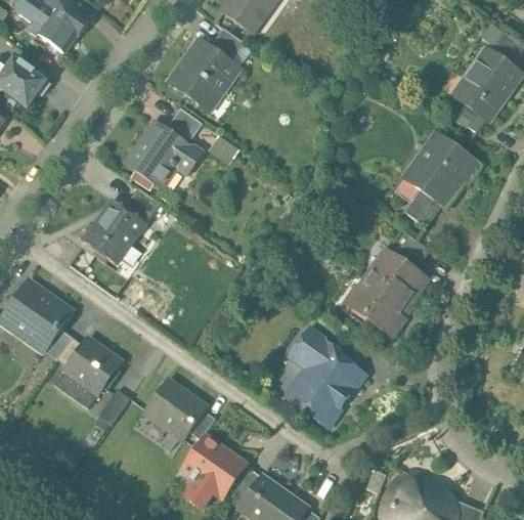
[(89,22),(59,0),(23,0),(16,9),(33,20),(30,25),(33,27),(31,29),(64,52),(77,35),(79,36),(89,22)]
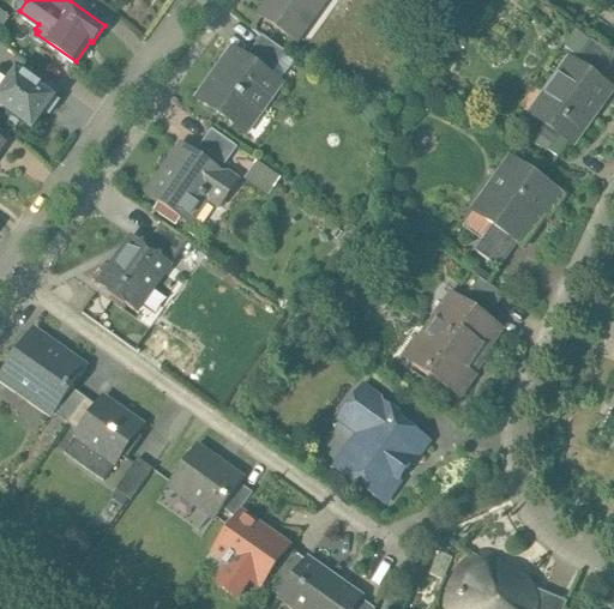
[(265,0),(258,11),(296,38),(323,0),(265,0)]
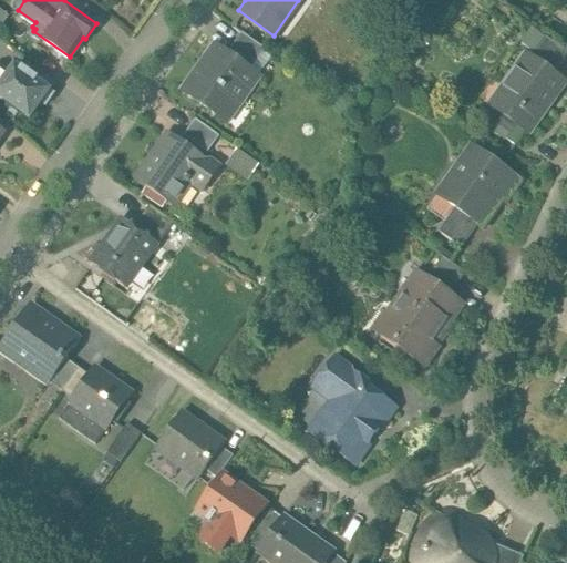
[(265,45),(241,29),(226,51),(249,67),(265,45)]
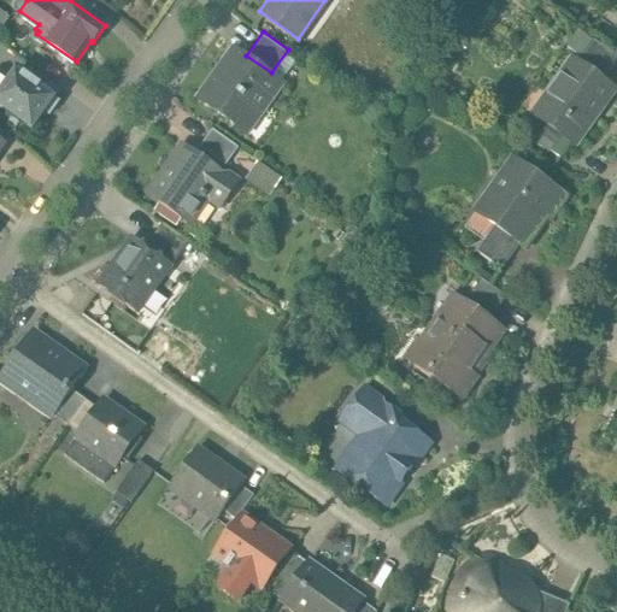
[(616,56),(616,52),(593,35),(576,58),(603,77),(616,56)]
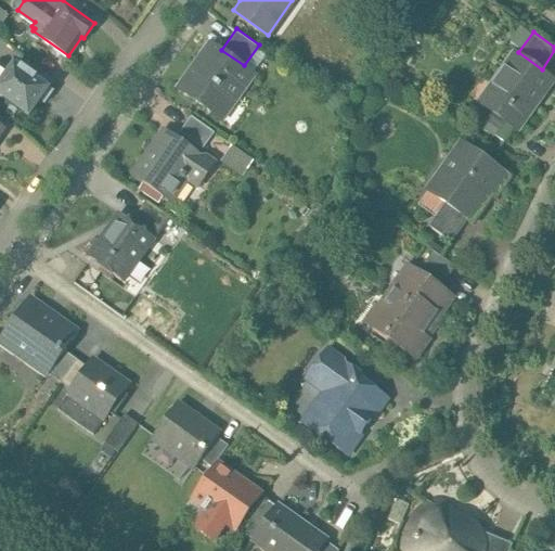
[(221,50),(210,41),(179,86),(221,116),(253,72),(244,65),(221,50)]
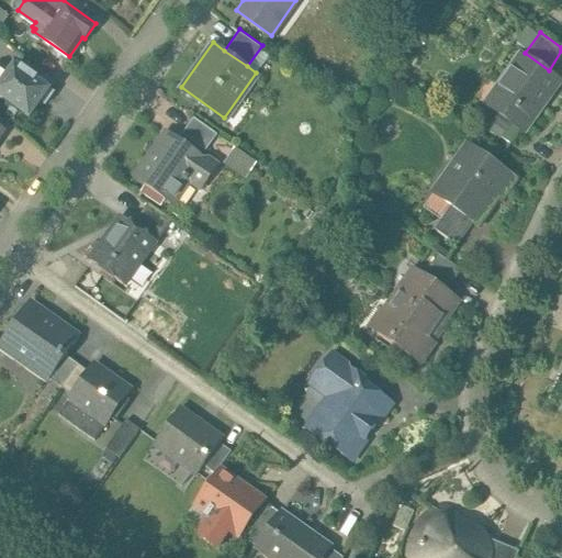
[(525,53),(521,51),(486,101),(524,129),(559,78),(549,70),(525,53)]
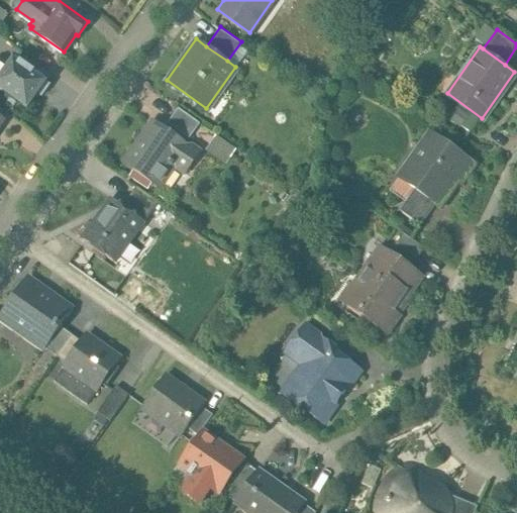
[(34,70),(20,60),(20,61),(13,57),(6,67),(0,62),(0,86),(27,106),(38,91),(41,94),(49,83),(33,71),(34,70)]
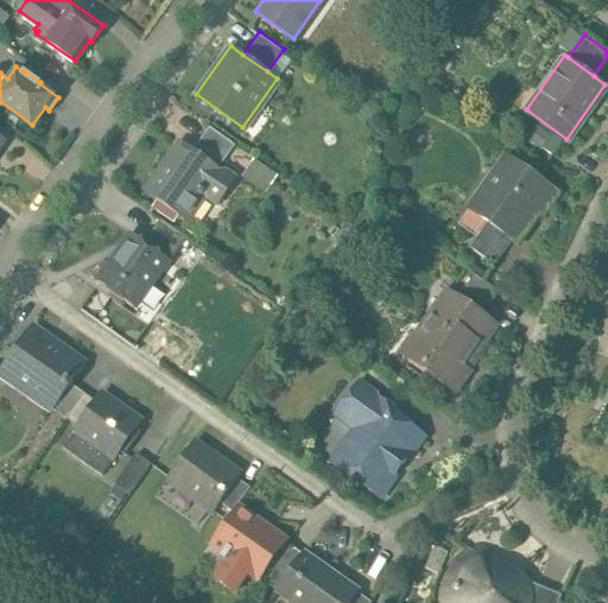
[(235,143),(209,124),(197,143),(222,160),(235,143)]
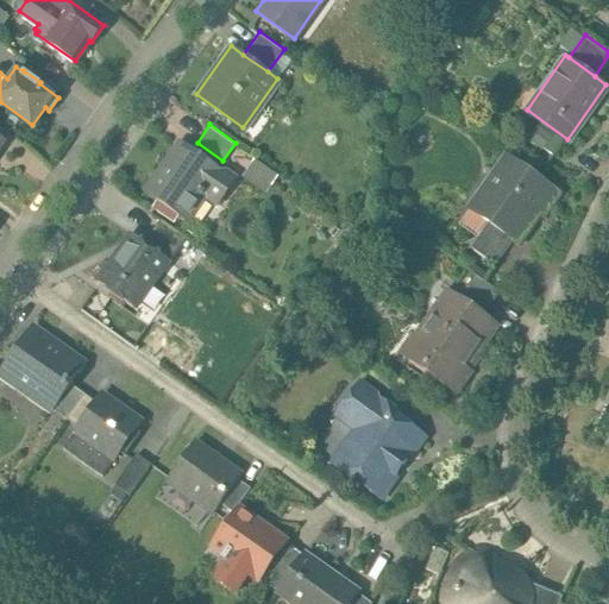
[(236,178),(182,139),(146,189),(187,219),(206,192),(219,201),(236,178)]
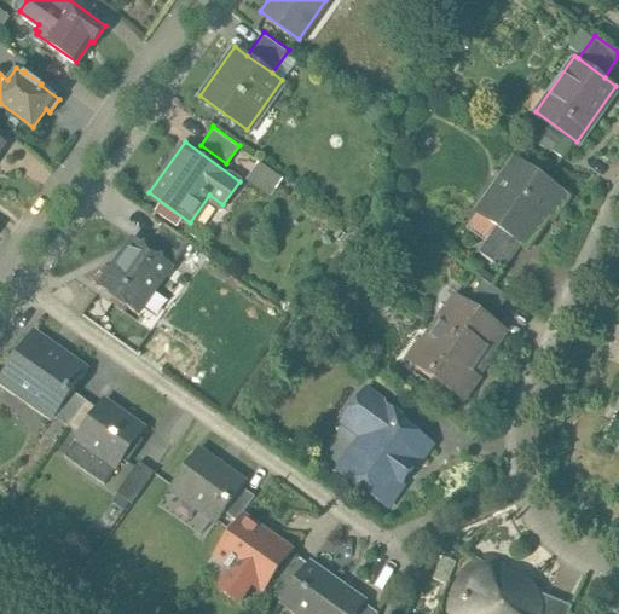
[(568,195),(515,157),(478,209),(496,222),(522,241),(525,243),(547,213),(553,218),(568,195)]
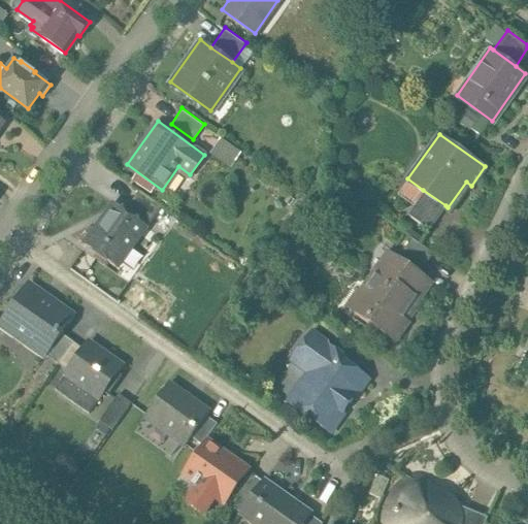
[(230,163),(239,149),(219,135),(209,150),(230,163)]
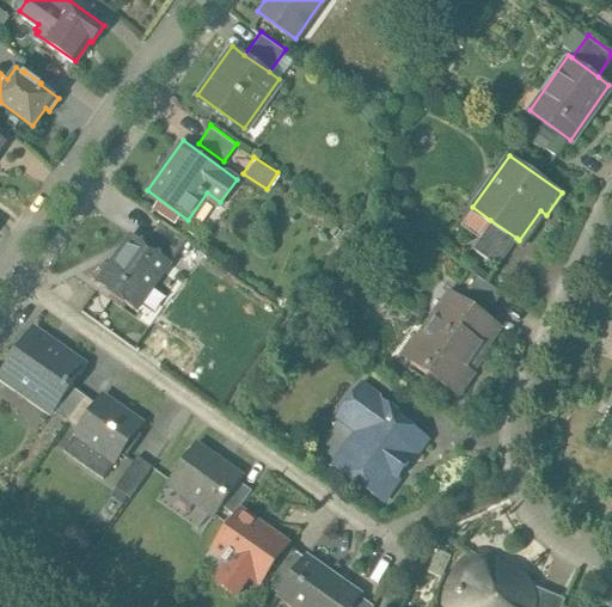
[(188,238),(163,219),(146,243),(167,258),(167,259),(170,262),(188,238)]
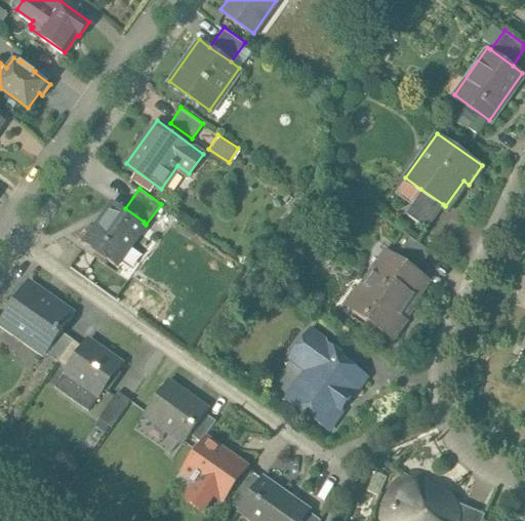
[(443,204),(420,189),(406,210),(428,226),(443,204)]
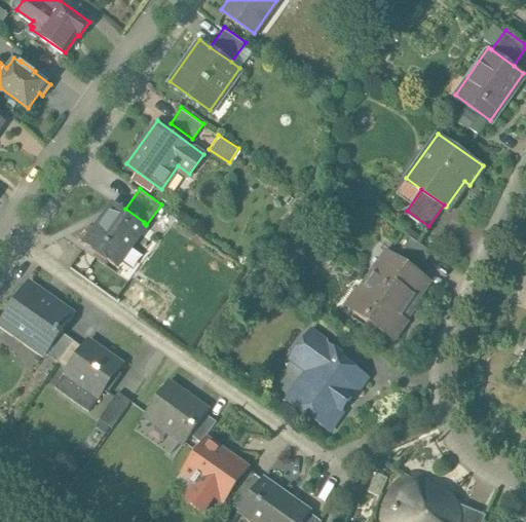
[(125,209),(115,201),(86,243),(115,263),(144,223),(144,222),(125,209)]
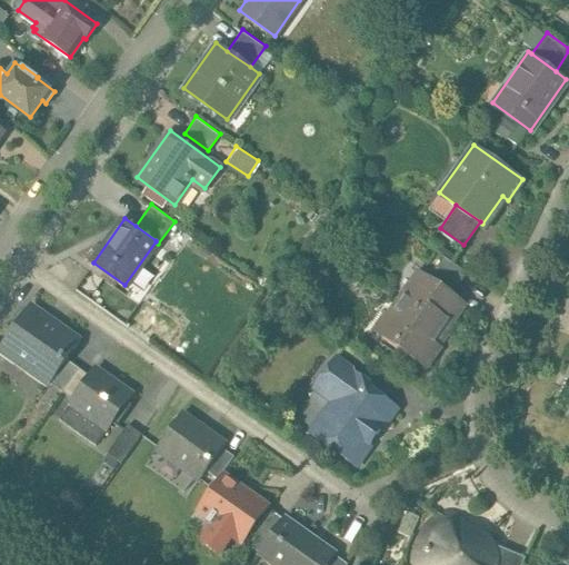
[(467,270),(443,254),(436,266),(459,283),(467,270)]
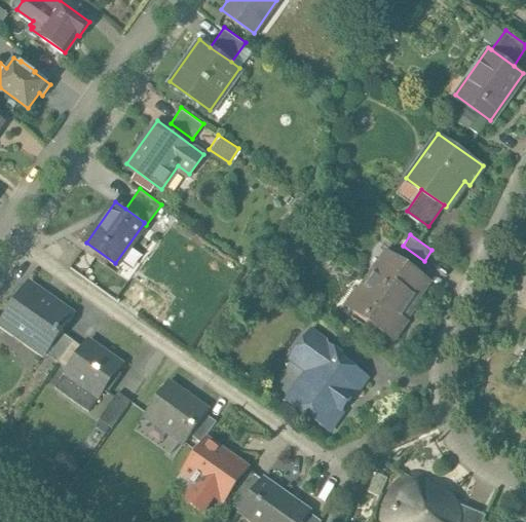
[(424,261),(403,246),(396,255),(418,270),(424,261)]
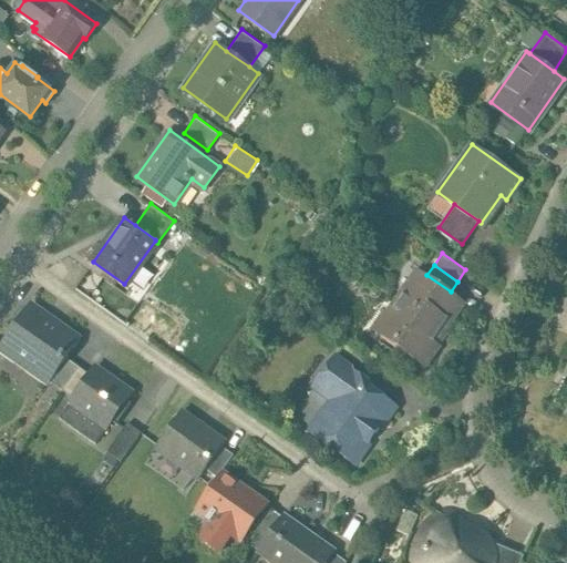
[(426,275),(419,269),(398,298),(441,328),(462,299),(451,292),(426,275)]
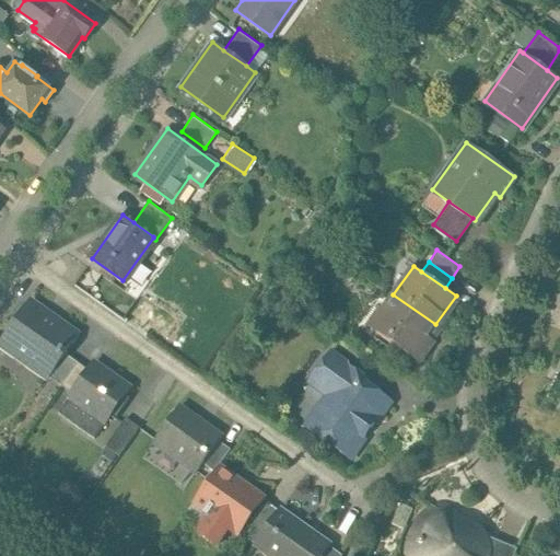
[(435,324),(393,294),(382,311),(385,313),(375,328),(418,358),(432,337),(429,335),(435,324)]
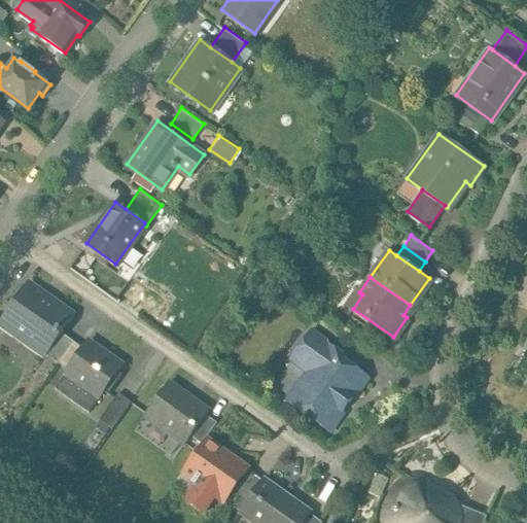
[(73,313),(28,281),(0,320),(0,321),(44,353),(45,352),(61,330),(73,313)]
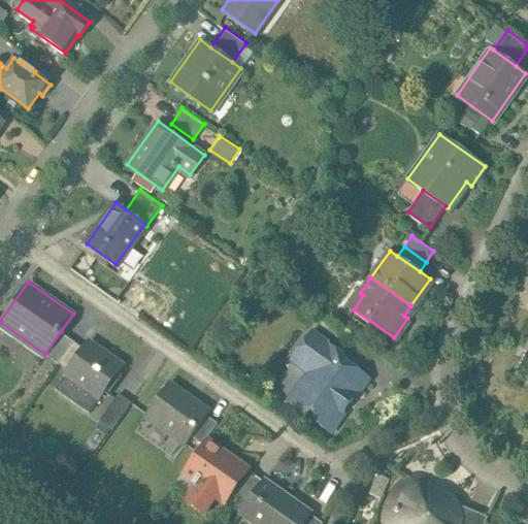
[(343,354),(310,330),(293,356),(311,369),(289,400),(329,429),(367,375),(341,358),(343,354)]
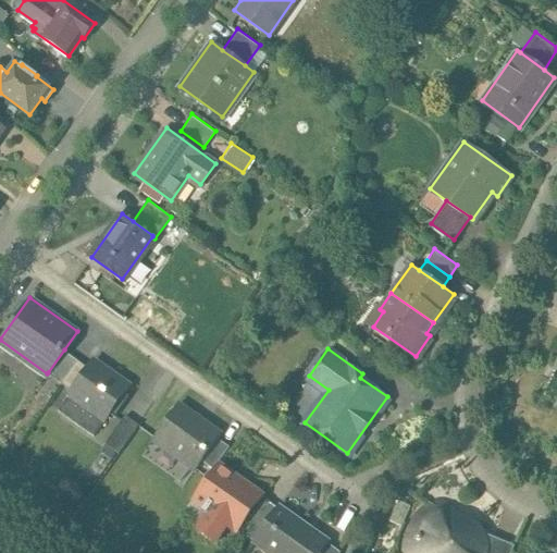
[(64,349),(48,372),(61,381),(77,358),(64,349)]
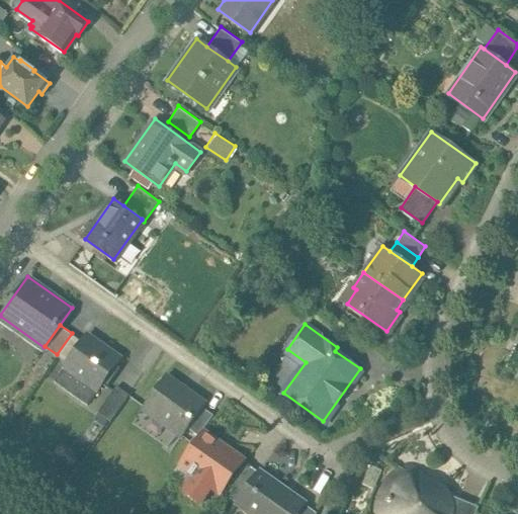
[(72,333),(57,354),(67,361),(82,340),(72,333)]
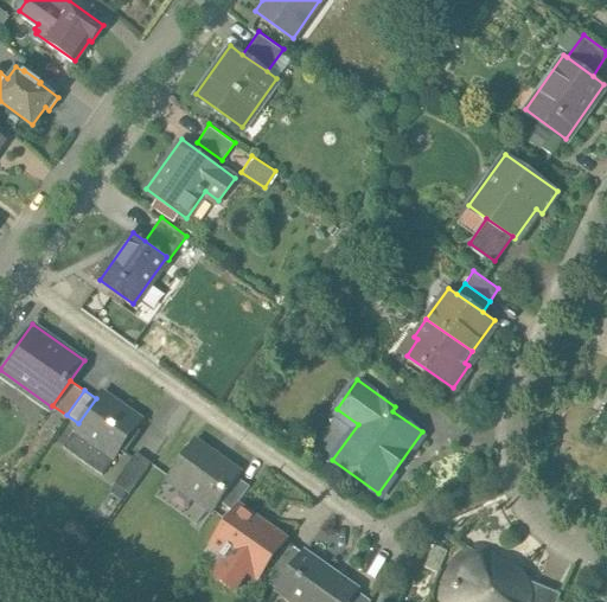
[(140,417),(102,390),(96,398),(78,423),(75,429),(113,456),(140,417)]
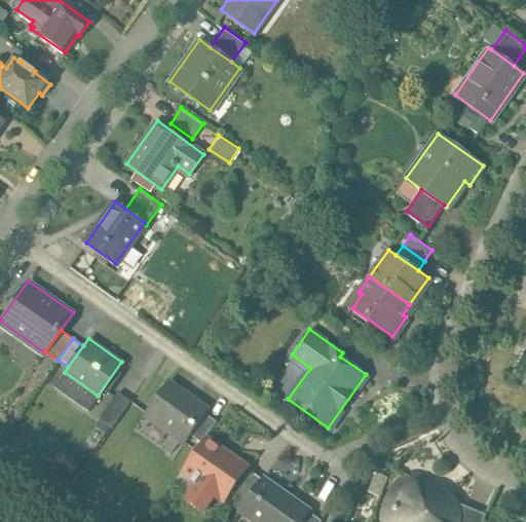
[(525,338),(514,370),(515,370),(525,345),(525,338)]
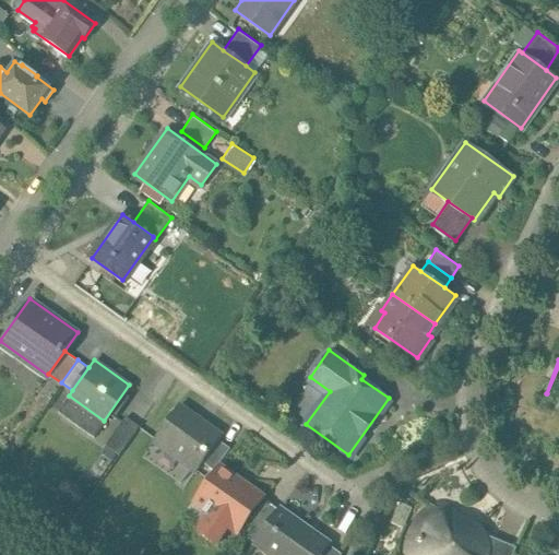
[(221,434),(178,403),(153,438),(197,469),(202,460),(218,438),(221,434)]
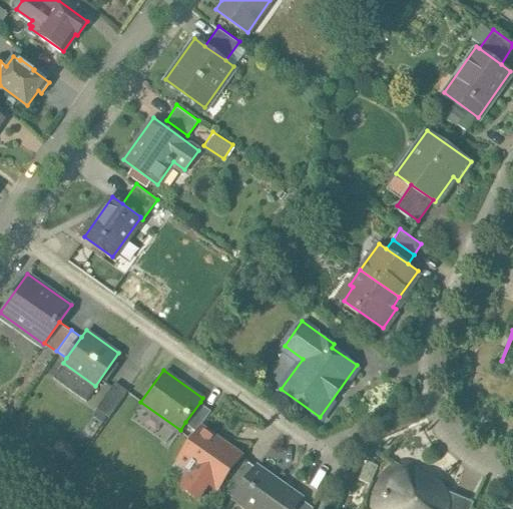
[(127,389),(115,380),(96,407),(109,415),(127,389)]
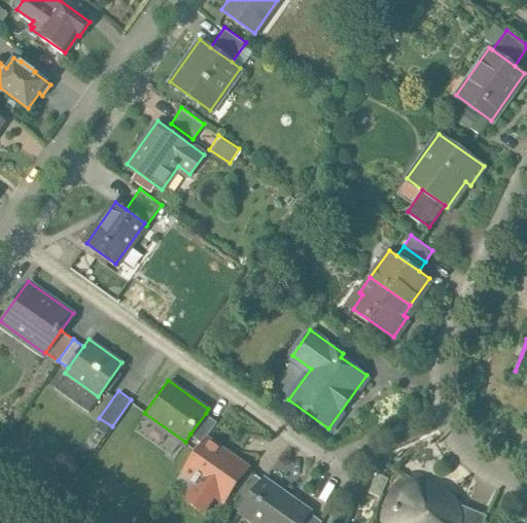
[(206,413),(190,433),(202,442),(216,420),(206,413)]
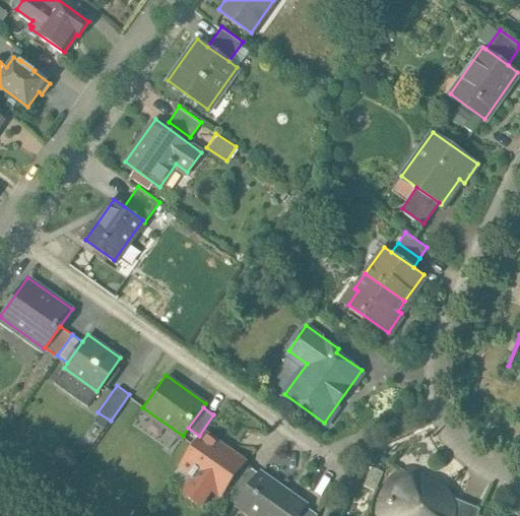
[(247,458),(206,429),(179,468),(219,497),(247,458)]
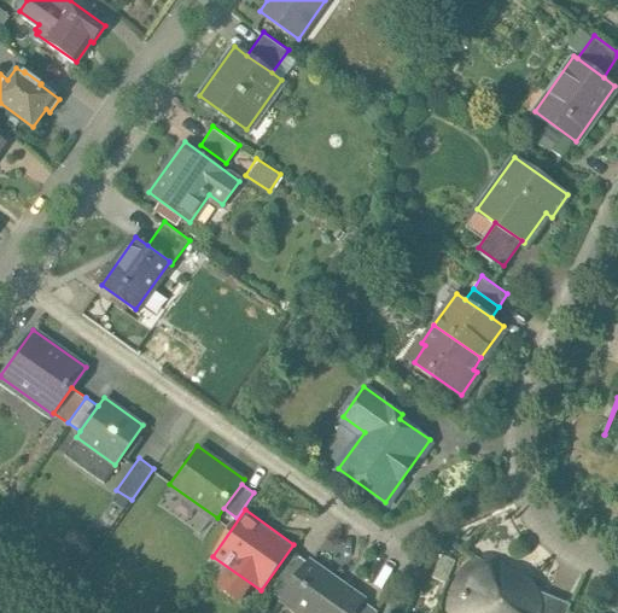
[(363,597),(309,559),(281,599),(302,612),(353,612),(363,599),(363,597)]
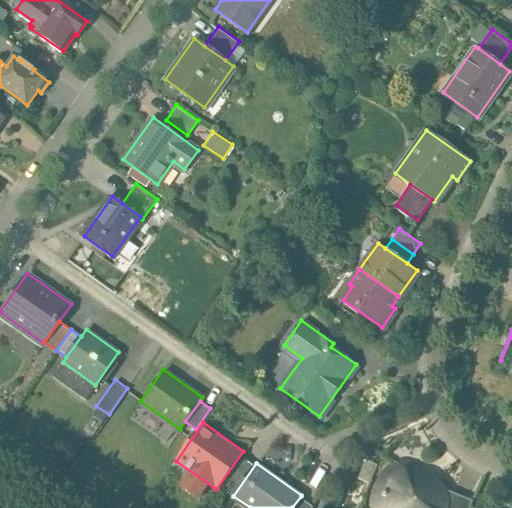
[(411,469),(402,465),(392,469),(382,492),(379,492),(375,493),(372,496),(370,499),(370,503),(371,506),(371,507),(442,507),(447,497),(445,494),(444,493),(414,481),(415,478),(411,469)]
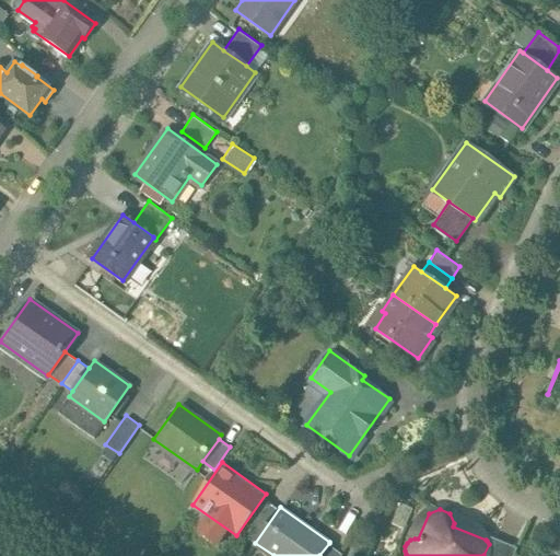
[(513,555),(517,546),(488,534),(486,540),(487,541),(489,544),(483,555),(513,555)]
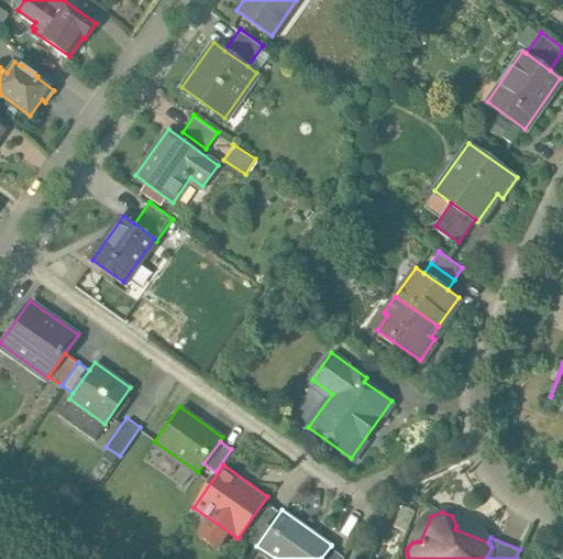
[(331,546),(321,558),(341,558),(343,555),(331,546)]
